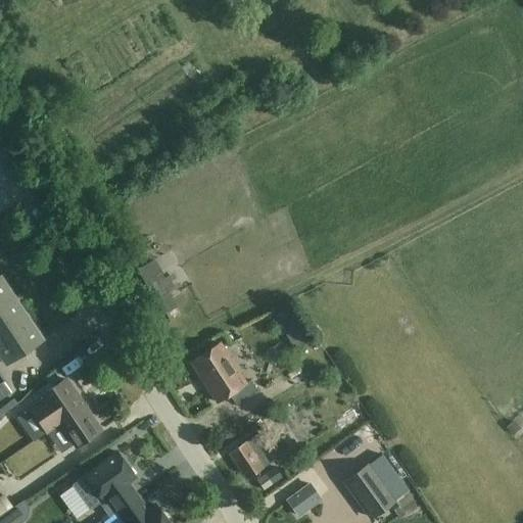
[(41,123),(47,133),(58,126),(52,115),(41,123)]
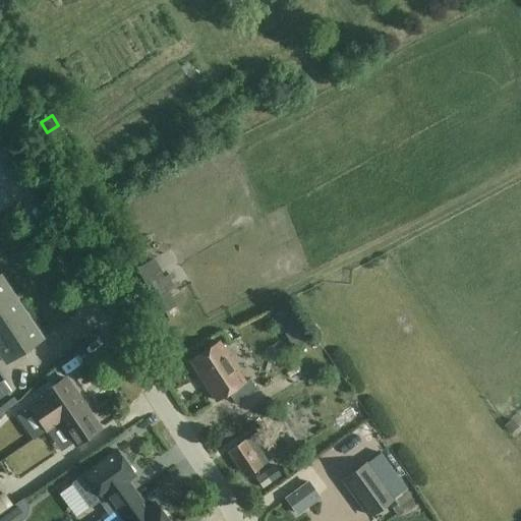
[(0,276),(0,355),(5,363),(42,339),(0,276)]
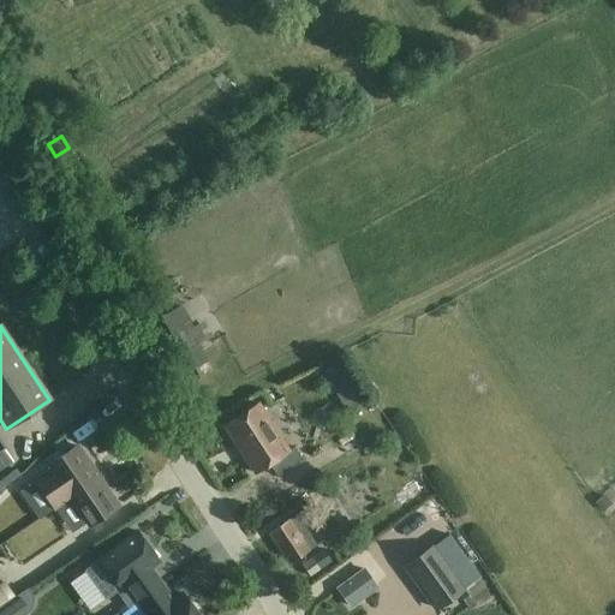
[(245,454),(244,455),(255,473),(269,464),(278,477),(303,460),(294,447),(288,451),(258,404),(225,425),(236,443),(238,442),(245,454)]
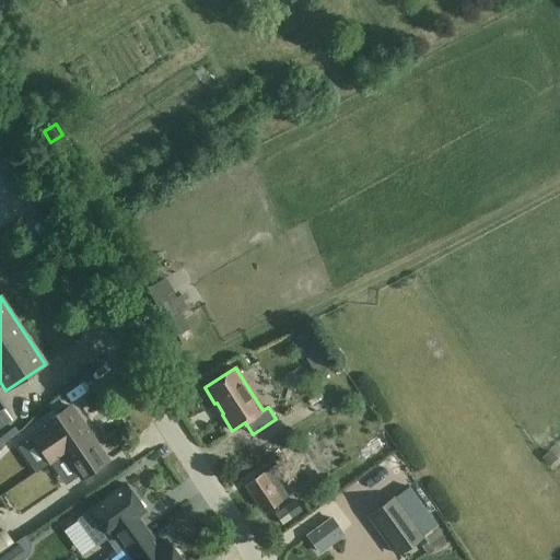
[(0,427),(12,419),(0,401),(0,427)]
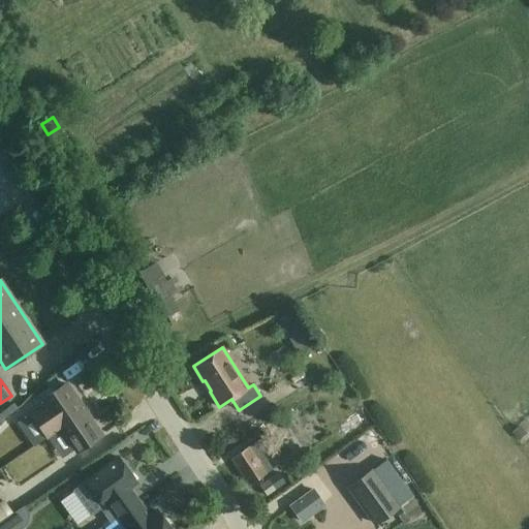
[(60,428),(85,410),(76,398),(75,399),(65,383),(40,399),(43,403),(29,412),(45,436),(59,427),(60,428)]
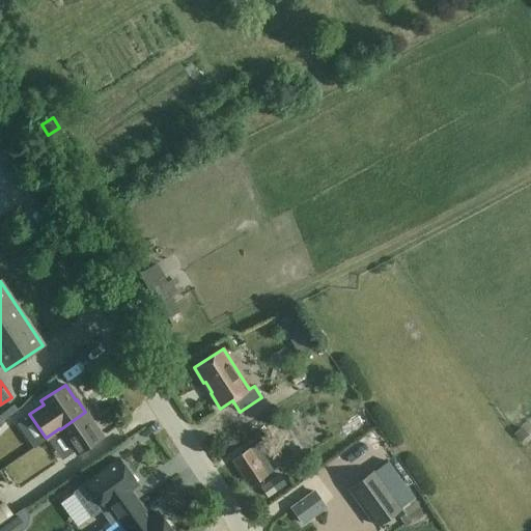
[(92,423),(85,412),(60,429),(77,455),(105,437),(94,421),(92,423)]
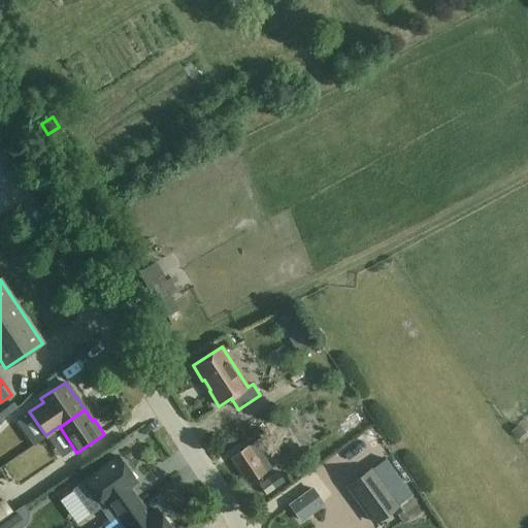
[(249,447),(231,458),(249,484),(265,472),(271,468),(262,455),(269,451),(262,439),(249,448),(249,447)]
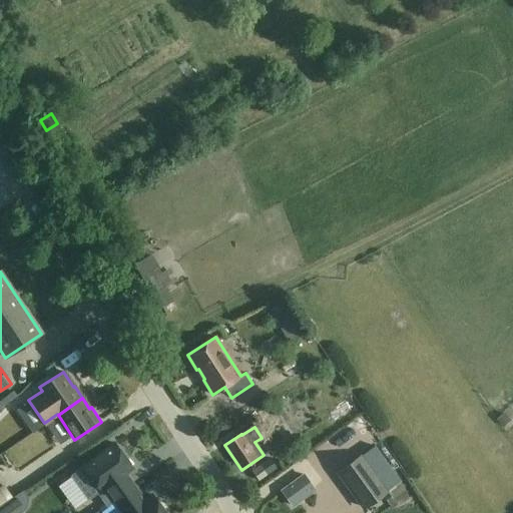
[(132,468),(114,443),(70,476),(88,500),(105,488),(115,501),(134,487),(124,474),(132,468)]
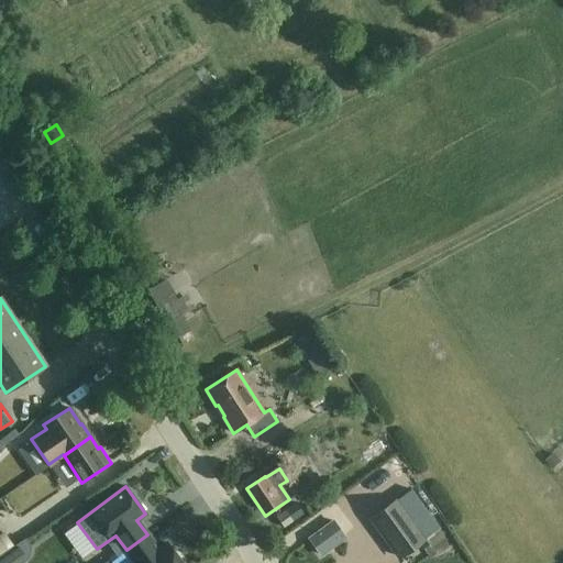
[(414,489),(396,501),(423,539),(440,528),(414,489)]
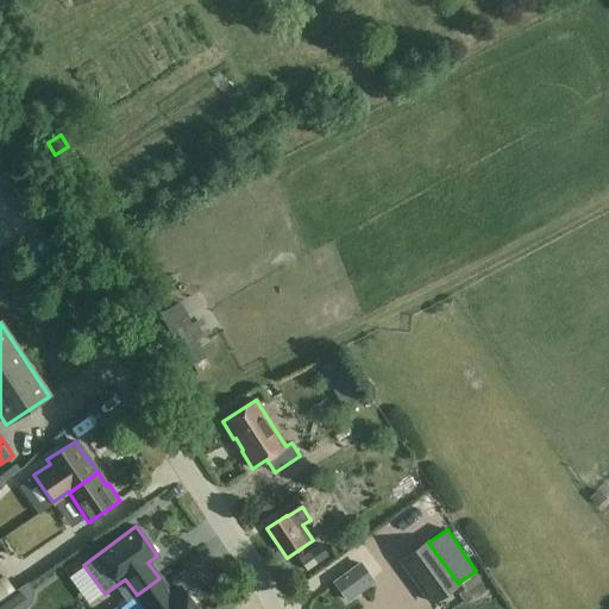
[(401,562),(431,603),(458,583),(428,542),(401,562)]
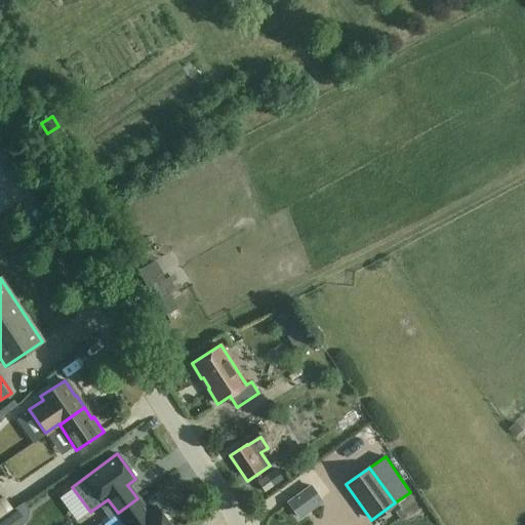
[(276,470),(257,482),(265,492),(282,480),(276,470)]
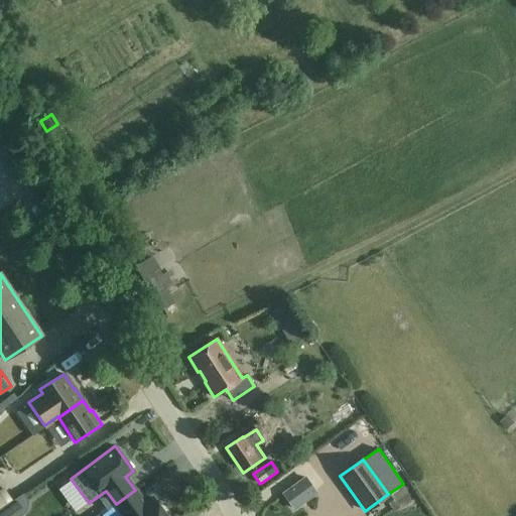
[(0,502),(17,509),(19,502),(47,512),(58,484),(34,475),(30,485),(5,476),(0,488),(0,502)]
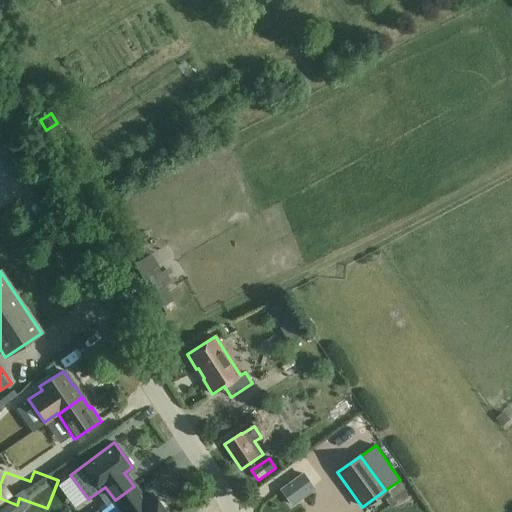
[(282,491),(293,507),(315,492),(303,476),(282,491)]
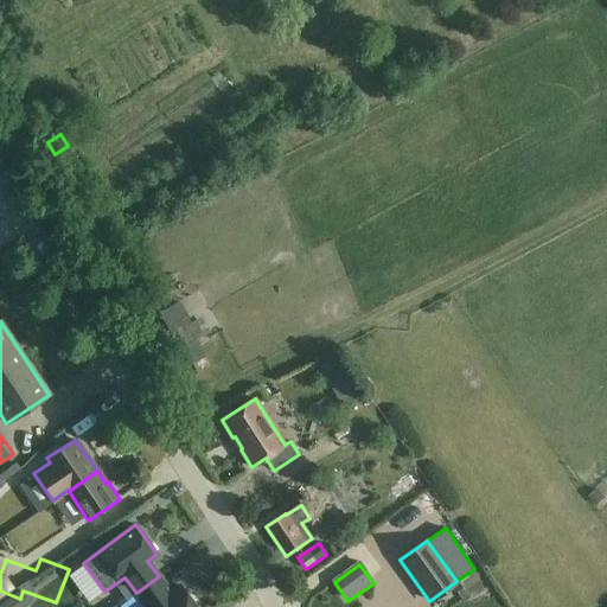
[(159,576),(136,593),(146,606),(196,606),(180,586),(171,593),(159,576)]
